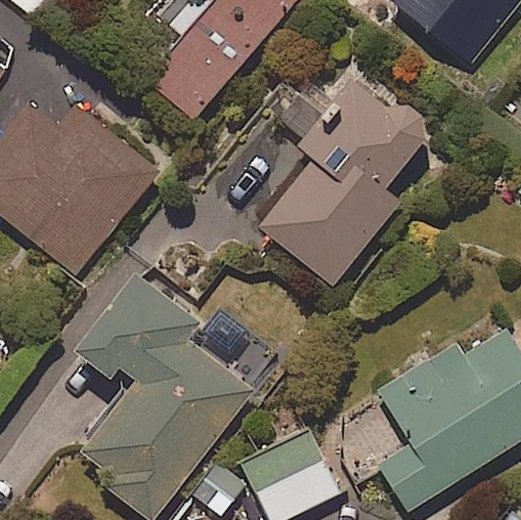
[(6,0),(26,15),(37,0),(6,0)]
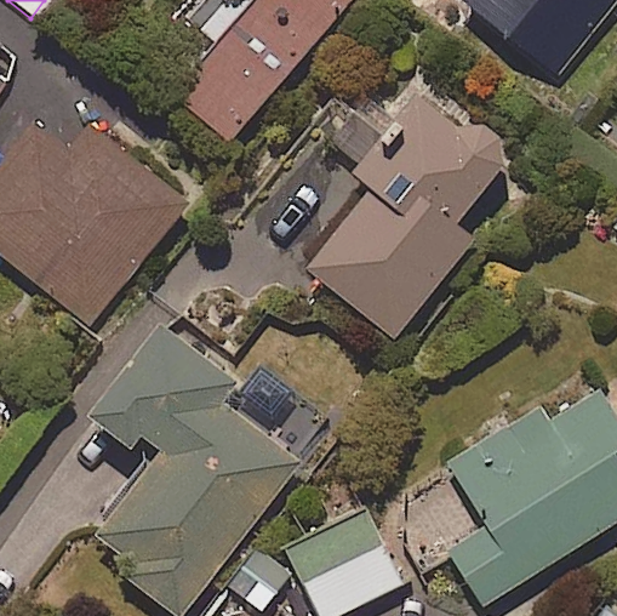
[(352,0),(226,0),(203,28),(222,44),(178,98),(234,144),(352,0)]
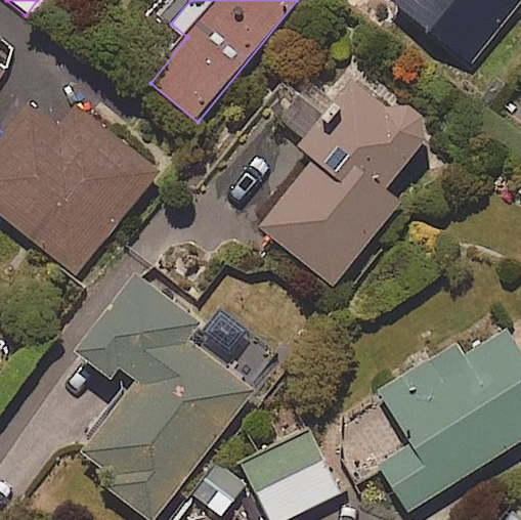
[(520,0),(389,0),(471,63),(520,0)]
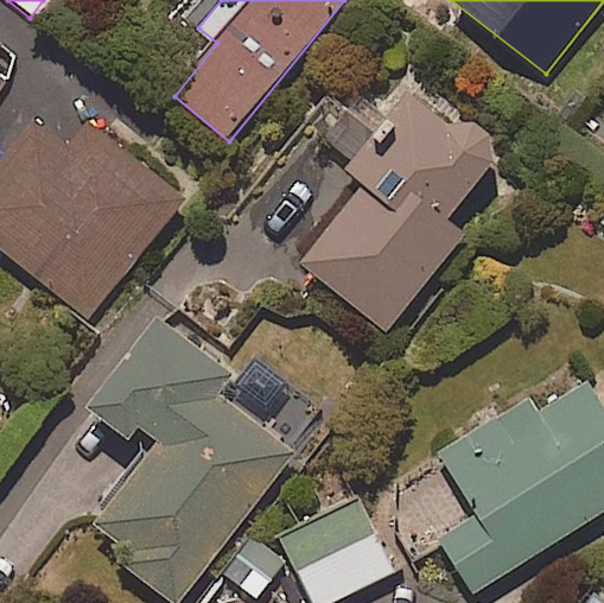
[(449,216),(494,156),(491,131),(475,118),(455,121),(402,82),(382,110),(360,94),(322,144),(344,160),(342,165),(360,178),(294,264),(390,335),(468,232),(449,216)]
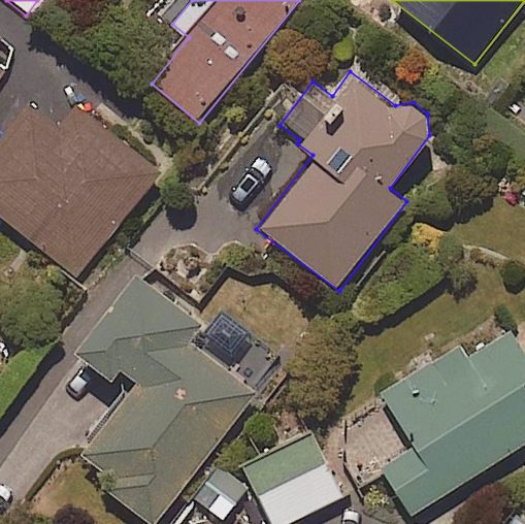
[(35,102),(0,142),(0,219),(71,279),(160,174),(75,103),(59,123),(35,102)]
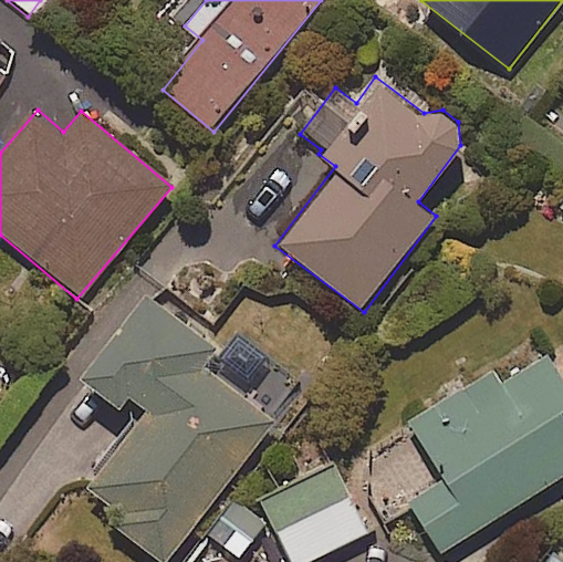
[(221,353),(143,293),(81,376),(120,405),(127,394),(147,408),(90,486),(125,511),(113,527),(158,561),(164,561),(294,386),(231,339),(221,353)]
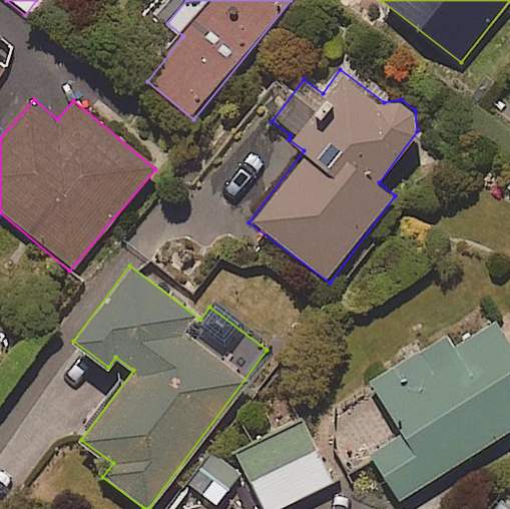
[(509,369),(509,355),(490,324),(451,348),(444,337),(370,384),(403,435),(370,456),(398,501),(509,431),(509,384),(503,374),(509,369)]
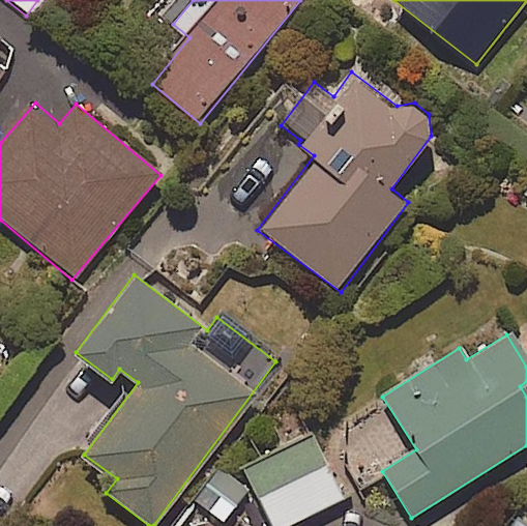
[(290,525),(343,499),(313,438),(243,473),(270,525),(290,525)]
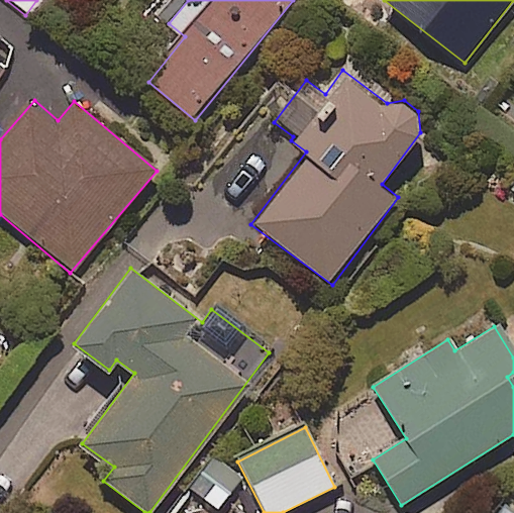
[(241,479),(211,455),(186,488),(216,511),(241,479)]
